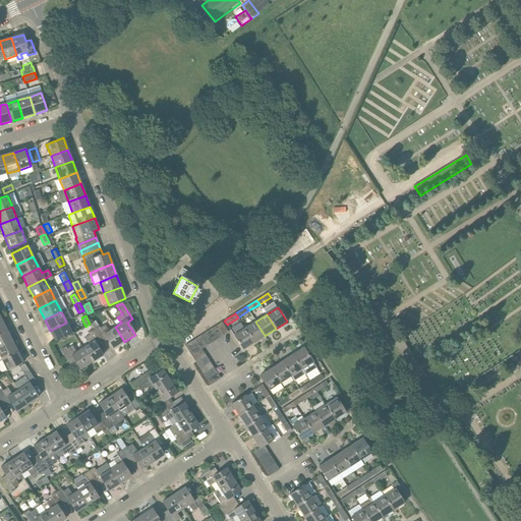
[(74,330),(78,328),(73,319),(69,321),(74,330)]
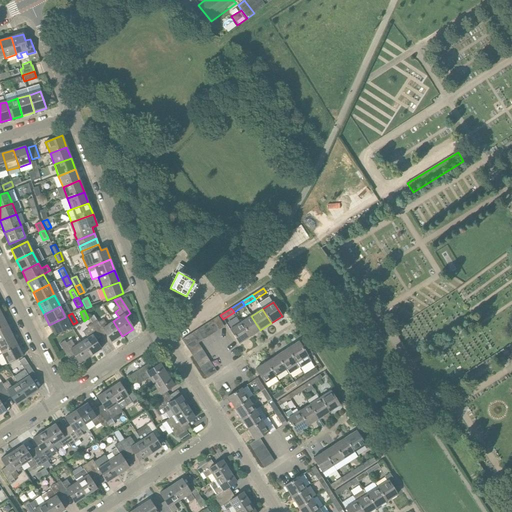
[(250,337),(260,330),(251,316),(240,323),(250,337)]
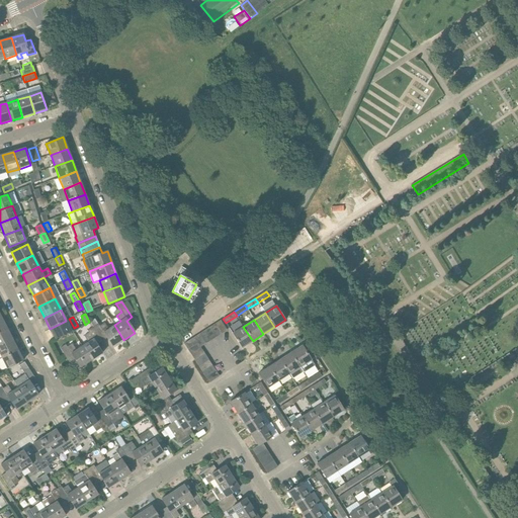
[(56,339),(72,331),(66,321),(50,329),(56,339)]
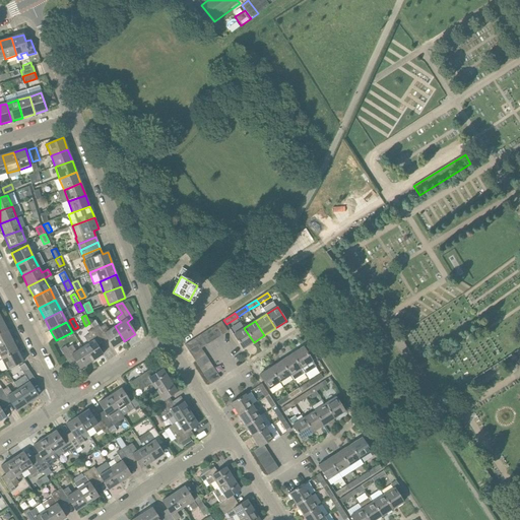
[(222,335),(228,332),(221,322),(215,325),(222,335)]
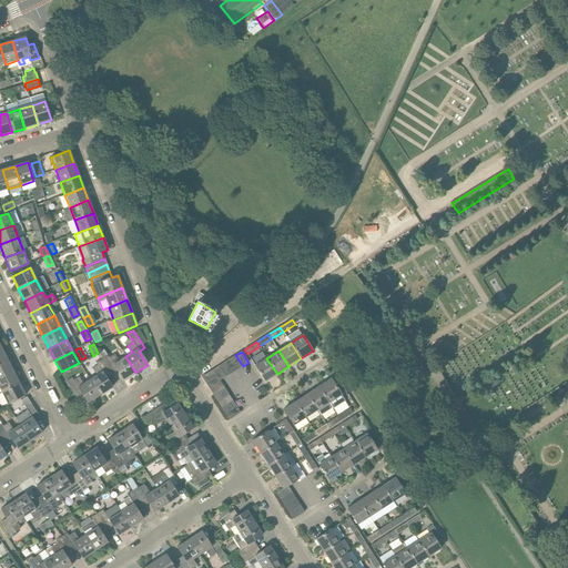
[(123,381),(135,373),(125,356),(119,361),(114,354),(109,358),(108,355),(107,355),(105,354),(101,356),(102,358),(101,358),(109,371),(114,367),(123,381)]
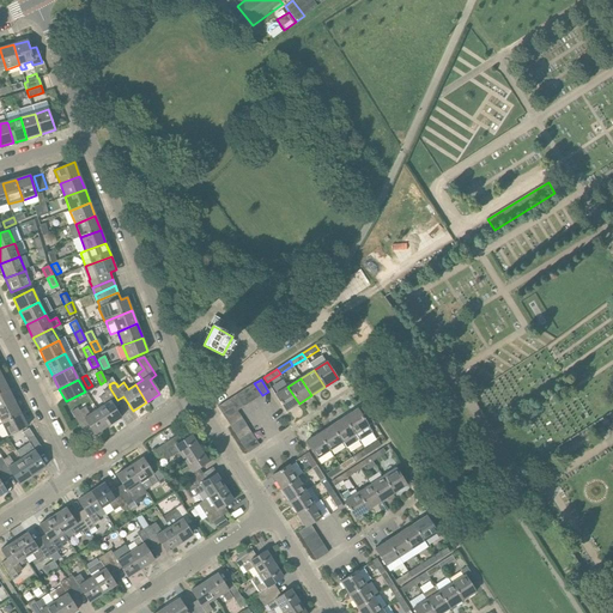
[(255,400),(262,395),(254,383),(248,388),(255,400)]
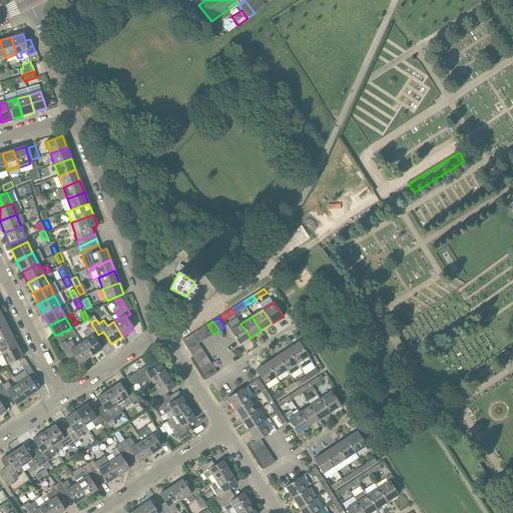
[(80,343),(90,358),(101,350),(93,338),(98,335),(91,324),(86,328),(88,330),(83,333),(85,335),(79,339),(81,343),(80,343)]
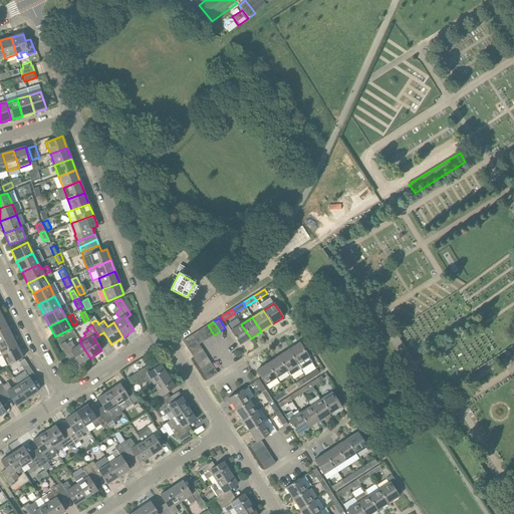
[(240,345),(251,338),(241,324),(231,331),(240,345)]
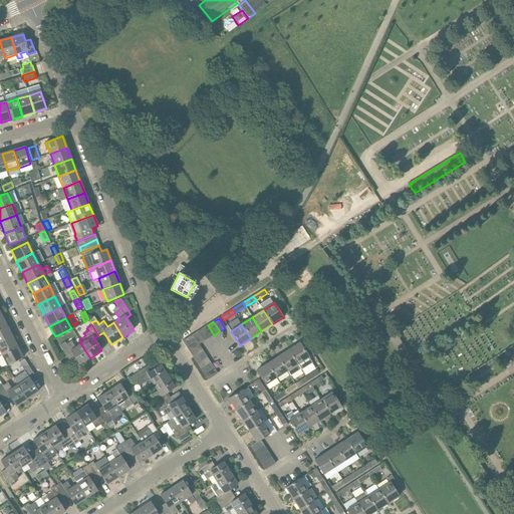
[(209,338),(214,335),(208,325),(203,328),(209,338)]
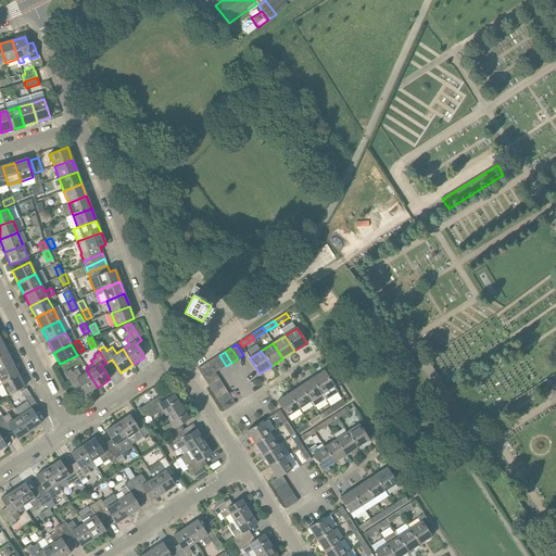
[(0,370),(13,364),(7,353),(0,355),(0,370)]
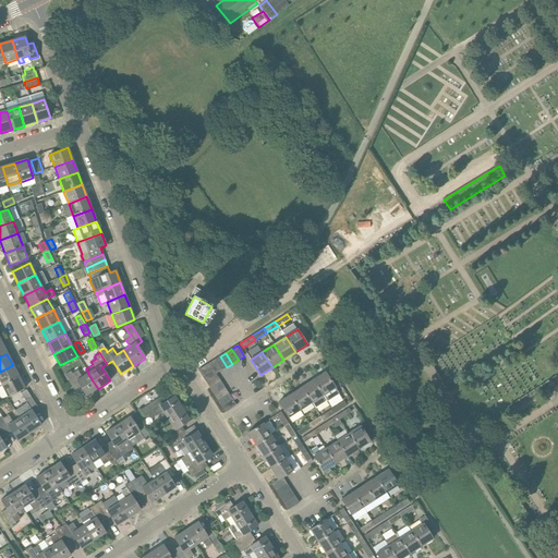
[(221,371),(227,367),(220,356),(214,361),(221,371)]
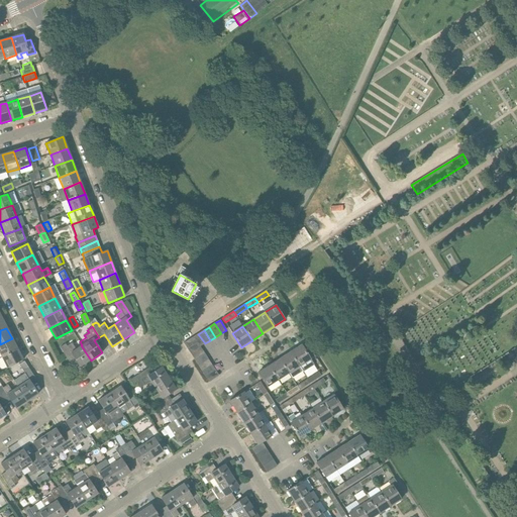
[(200,347),(205,343),(198,334),(193,337),(197,342),(200,347)]
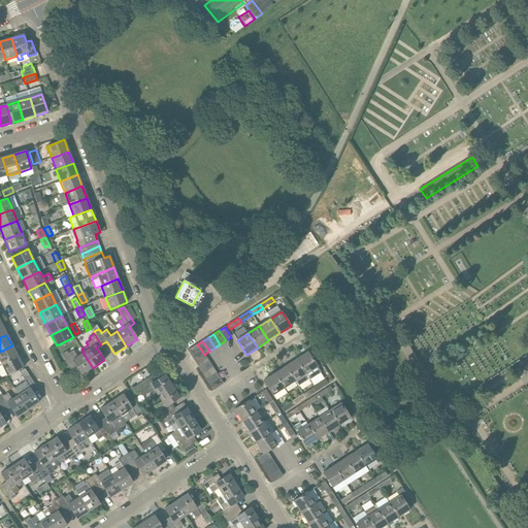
[(201,350),(197,344),(188,351),(191,356),(201,350)]
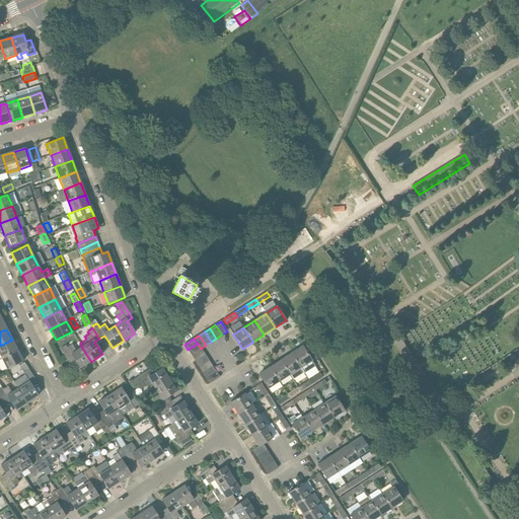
[(0,356),(1,359),(17,351),(12,340),(0,346),(0,356)]
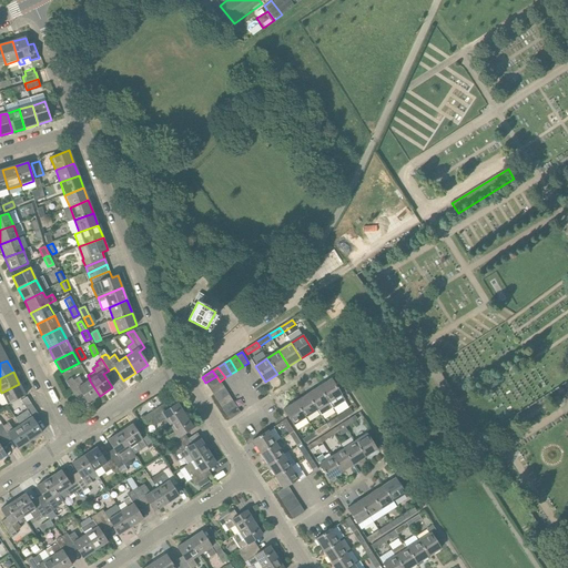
[(221,383),(220,382),(216,376),(205,383),(210,389),(221,383)]
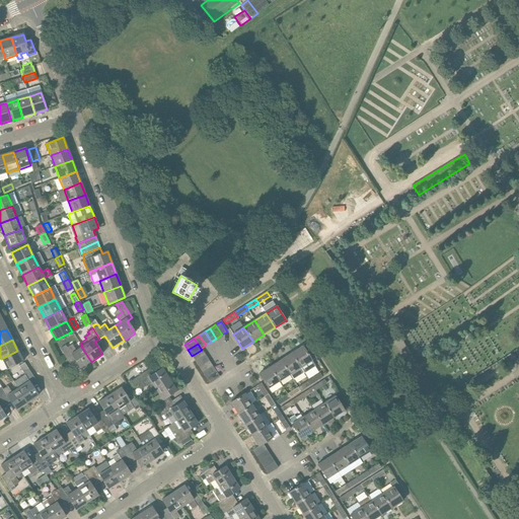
[(80,369),(91,362),(81,347),(76,351),(72,345),(67,348),(65,346),(60,349),(67,360),(72,357),(80,369)]
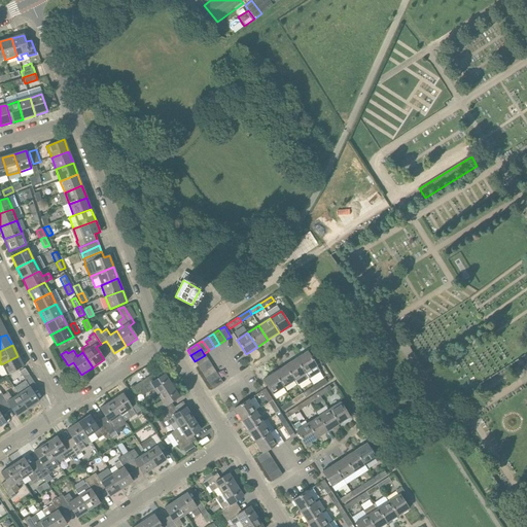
[(296,359),(306,374),(317,366),(307,352),(296,359)]
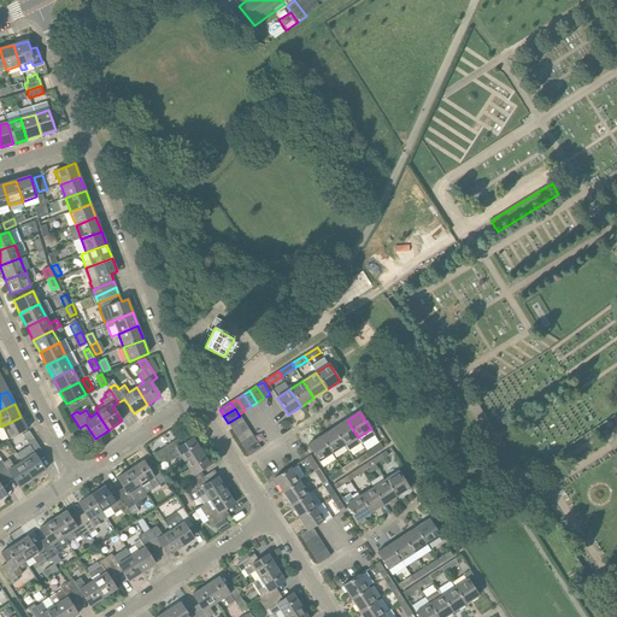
[(228,423),(233,430),(244,422),(240,416),(228,423)]
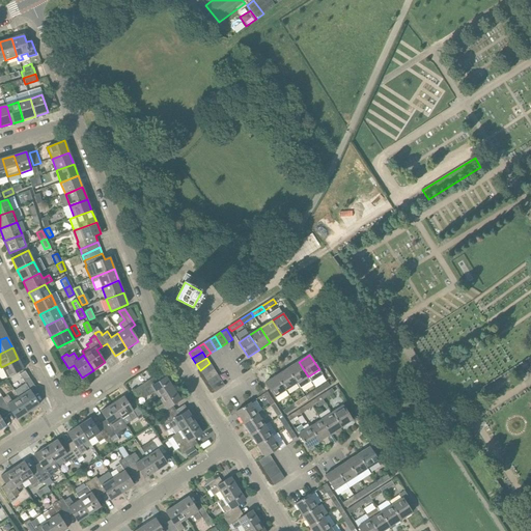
[(1,367),(7,379),(24,370),(18,359),(1,367)]
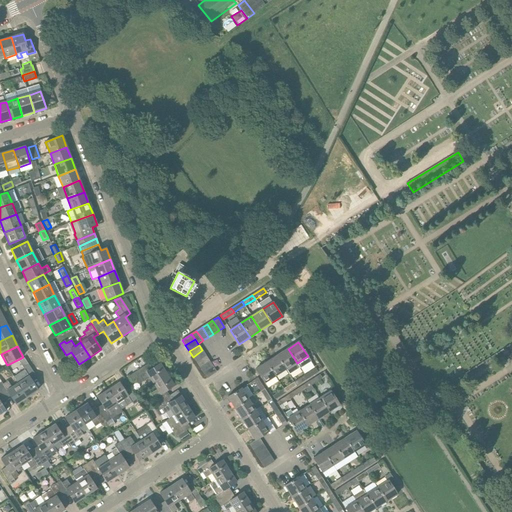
[(296,364),(297,363),(288,349),(277,356),(286,370),(287,369),(289,373),(298,367),(296,364)]
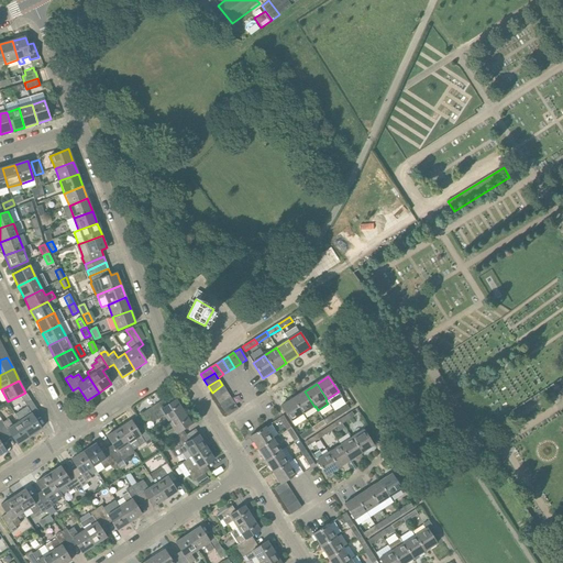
[(216,398),(227,392),(222,385),(212,393),(216,398)]
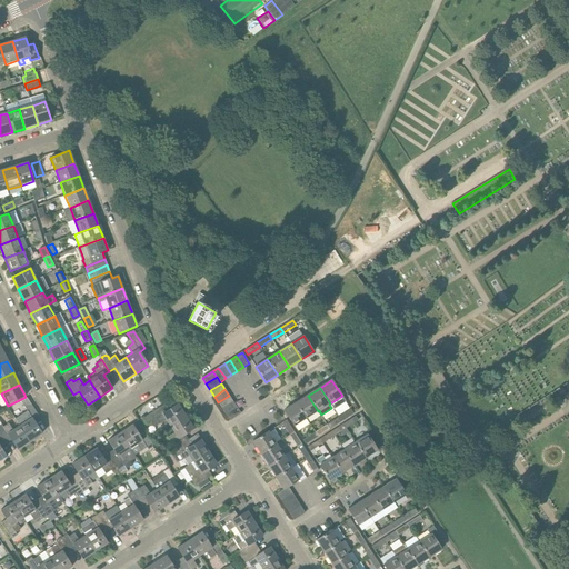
[(218,402),(221,408),(232,401),(229,396),(218,402)]
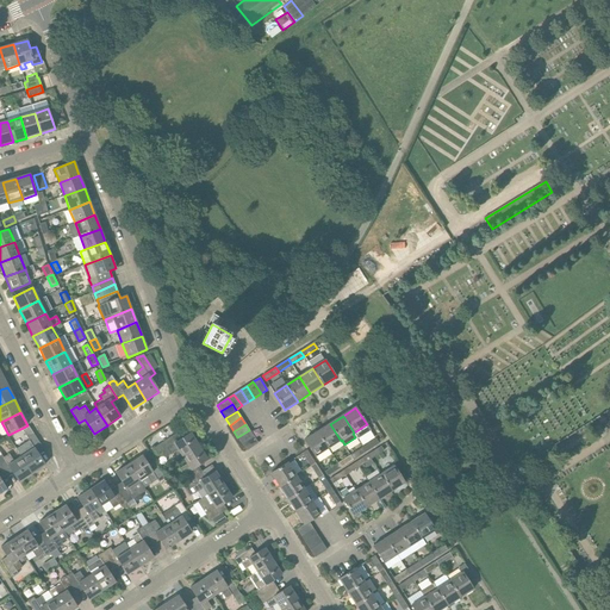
[(328,449),(341,441),(330,424),(317,433),(328,449)]
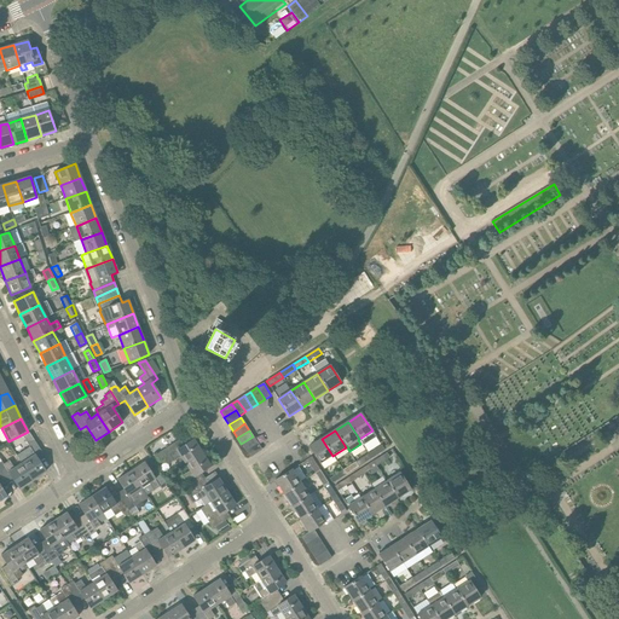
[(28,445),(34,441),(29,434),(23,438),(28,445)]
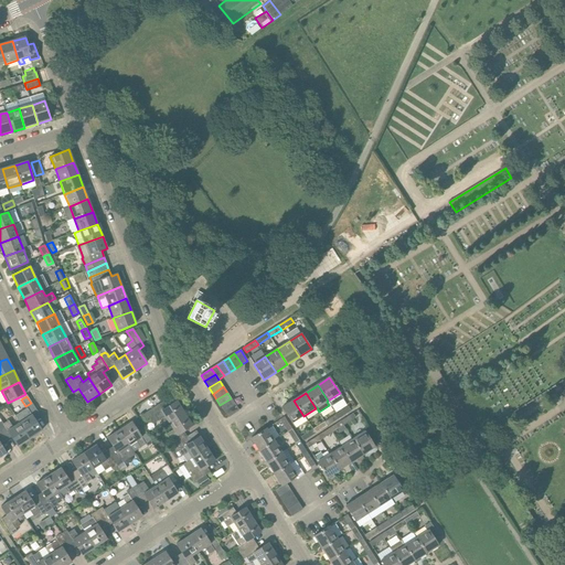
[(220,405),(224,412),(235,405),(231,398),(220,405)]
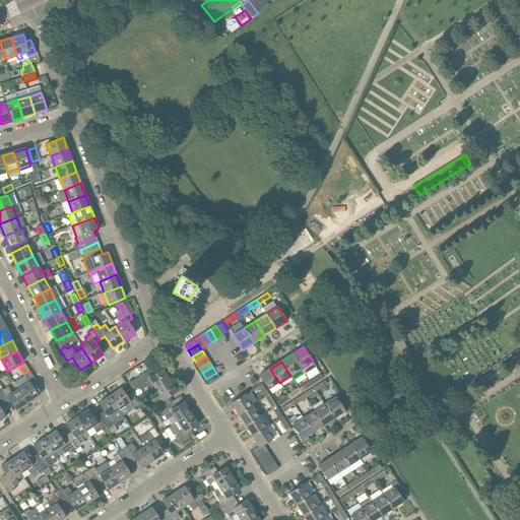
[(269,390),(279,383),(270,369),(259,376),(269,390)]
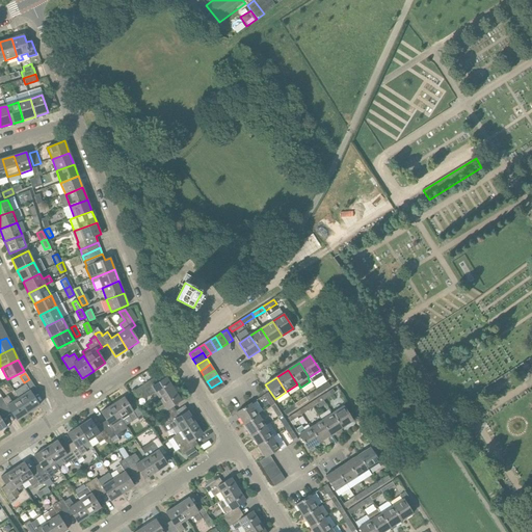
[(155,393),(159,399),(174,390),(166,378),(154,386),(151,381),(134,392),(137,397),(145,392),(149,397),(155,393)]
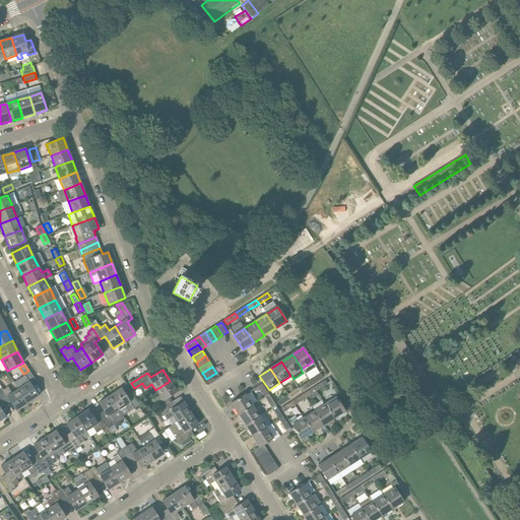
[(17,389),(27,404),(39,396),(30,385),(36,381),(28,371),(23,374),(24,376),(20,380),(23,385),(17,389)]
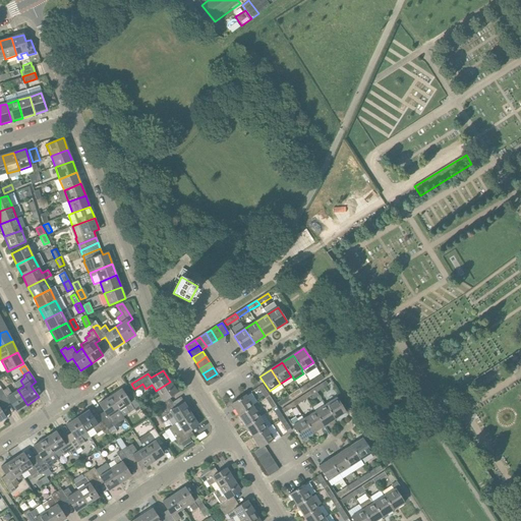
[(207,380),(211,386),(221,379),(217,373),(207,380)]
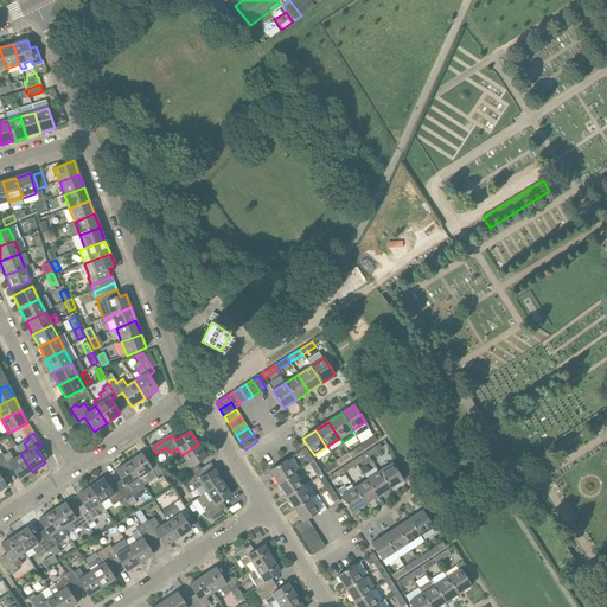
[(362,445),(364,449),(377,441),(375,436),(362,445)]
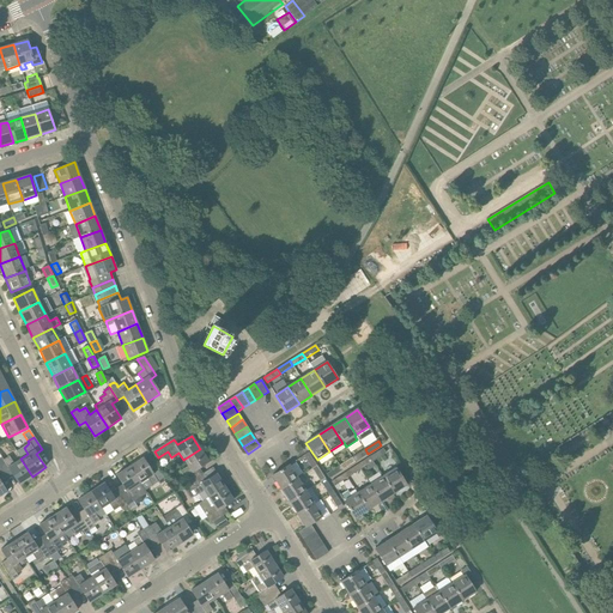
[(186,485),(198,478),(194,472),(208,462),(200,449),(183,460),(188,467),(181,472),(184,478),(182,479),(186,485)]
